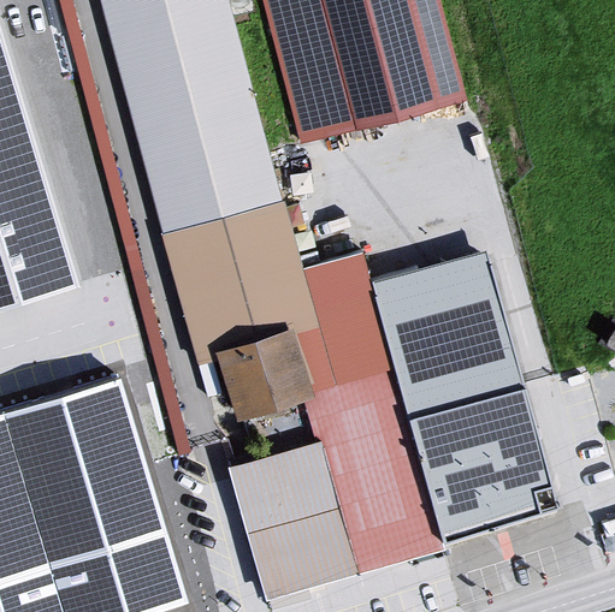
[(101,0),(205,391),(226,399),(234,425),(301,399),(318,443),(225,465),(261,601),(441,544),(372,285),(360,251),(302,269),(230,0),(101,0)]
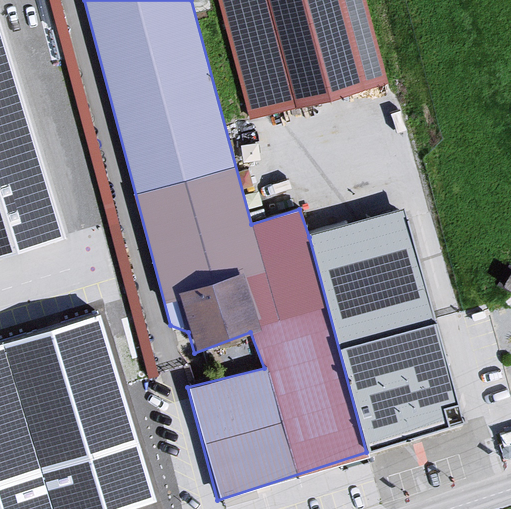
[(220,0),(249,119),(386,86),(365,0),(220,0)]
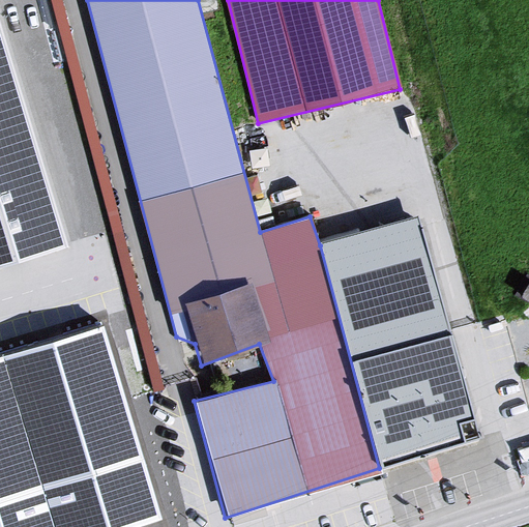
[(0,261),(71,239),(0,7),(0,261)]
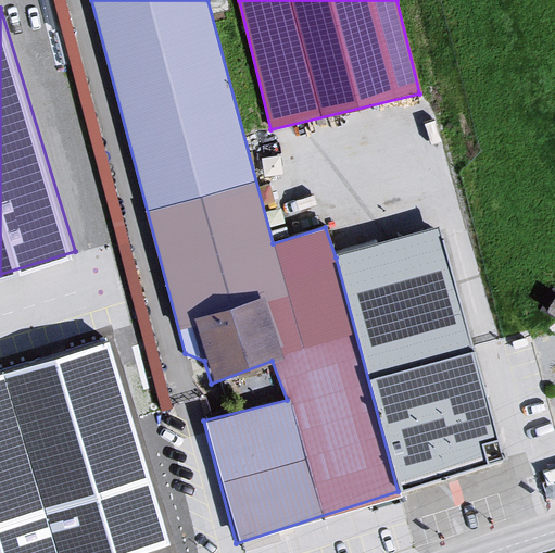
[(336,258),(398,491),(505,461),(432,228),(336,258)]
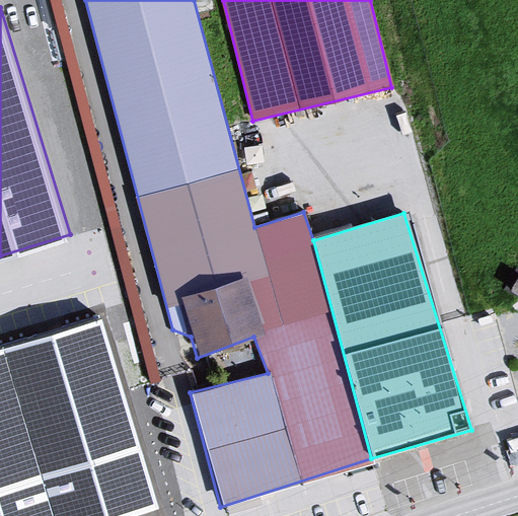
[(101,319),(0,350),(0,515),(121,515),(159,505),(101,319)]
